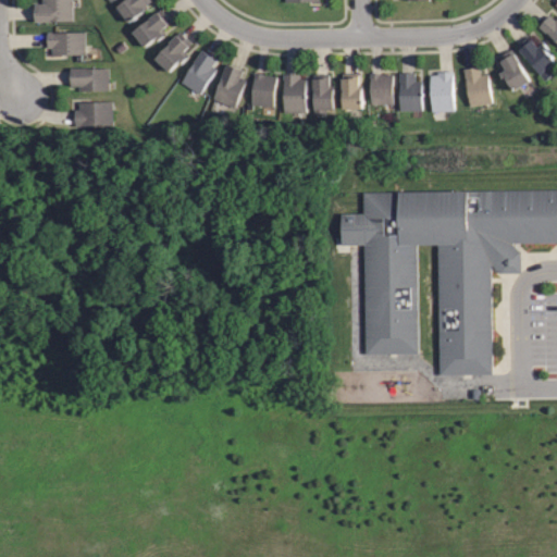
[(36,23),(36,4),(44,4),(44,0),(72,0),(73,23),(36,23)]
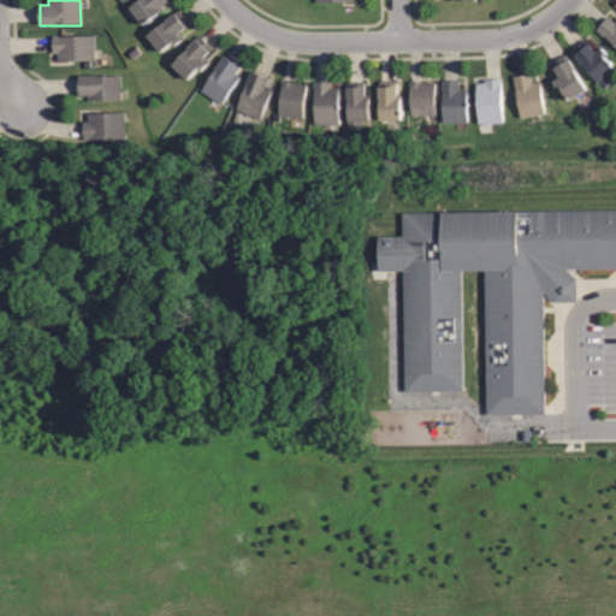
[(131,9),(142,0),(172,0),(159,10),(161,13),(144,25),(131,9)]
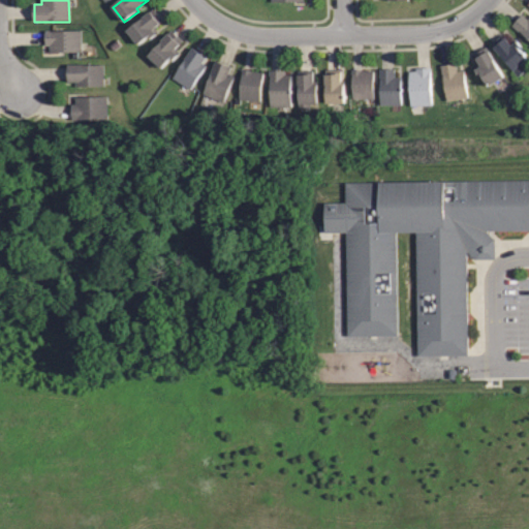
[(137,45),(126,31),(155,8),(163,20),(154,27),(158,32),(148,40),(147,38),(137,45)]
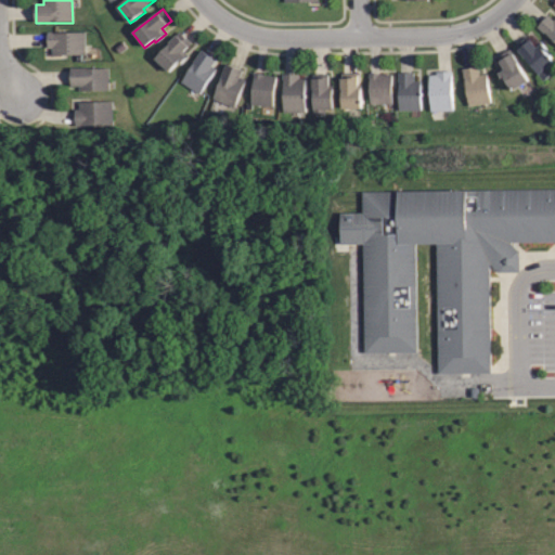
[(554,41),(538,27),(547,14),(554,20),(554,17),(554,41)]
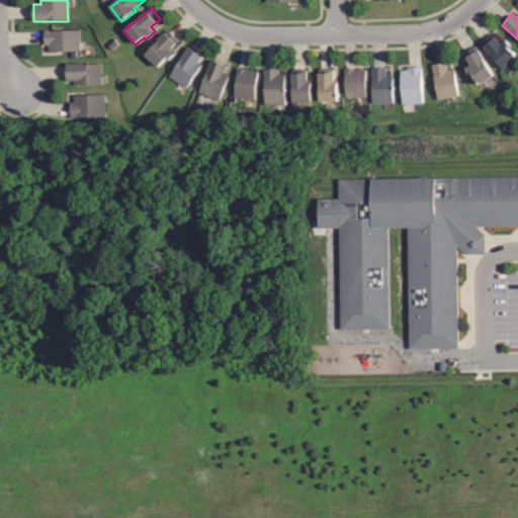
[(80,29),(80,50),(50,50),(50,44),(45,44),(45,29),(80,29)]
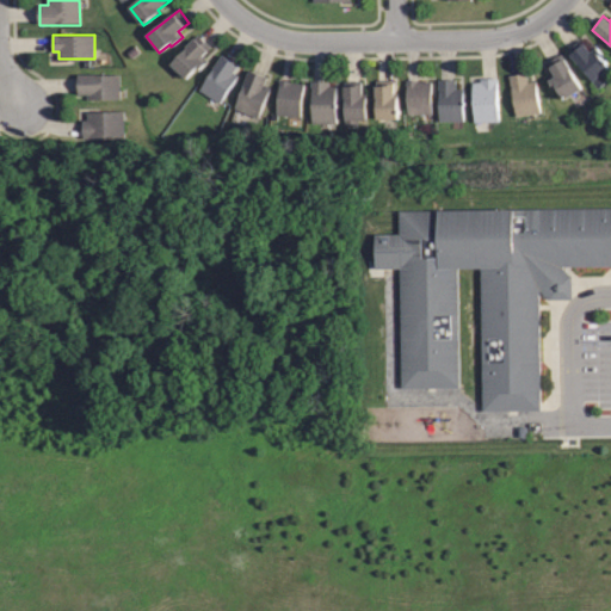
[(172,63),(198,36),(210,47),(199,59),(205,65),(201,71),(198,68),(187,79),(172,63)]
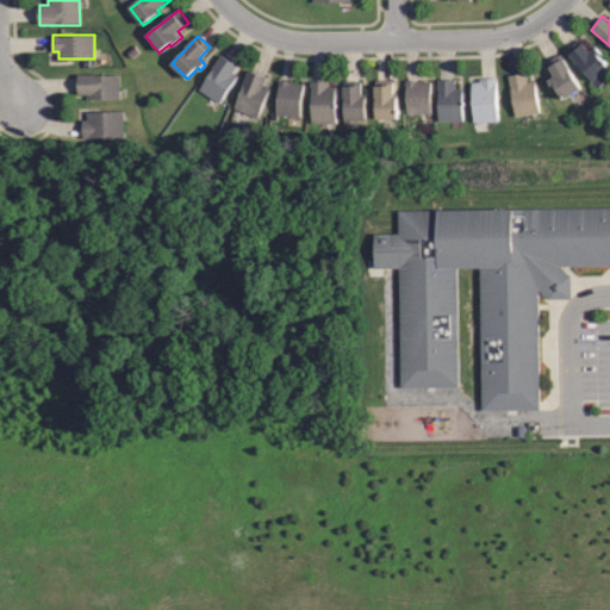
[(597,88),(568,53),(582,43),(587,50),(595,45),(603,55),(602,56),(609,64),(598,73),(605,81),(597,88)]
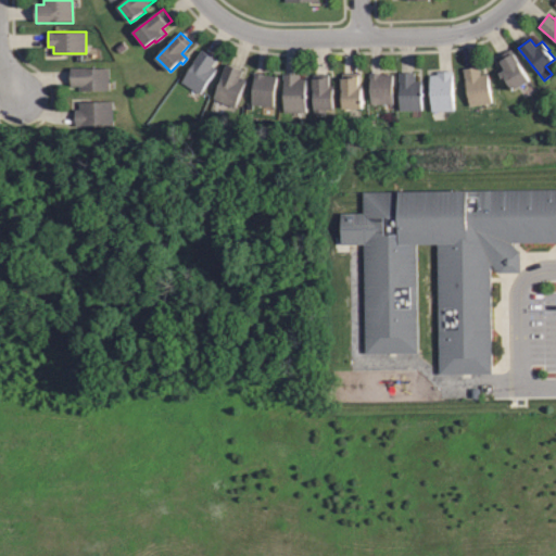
[(513,89),(506,77),(503,79),(498,73),(504,70),(497,58),(510,50),(528,79),(513,89)]
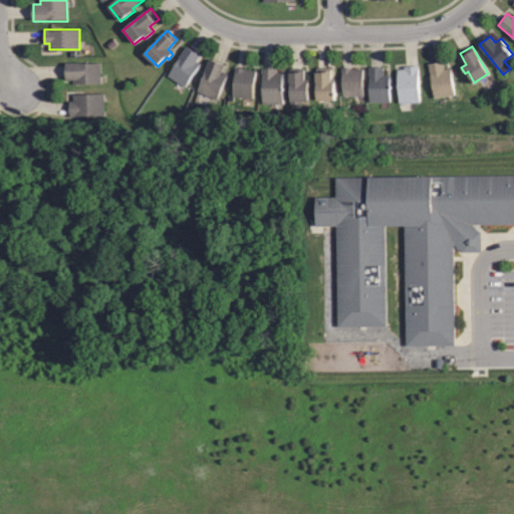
[(199,55),(195,60),(199,62),(184,85),(167,75),(185,47),(199,55)]
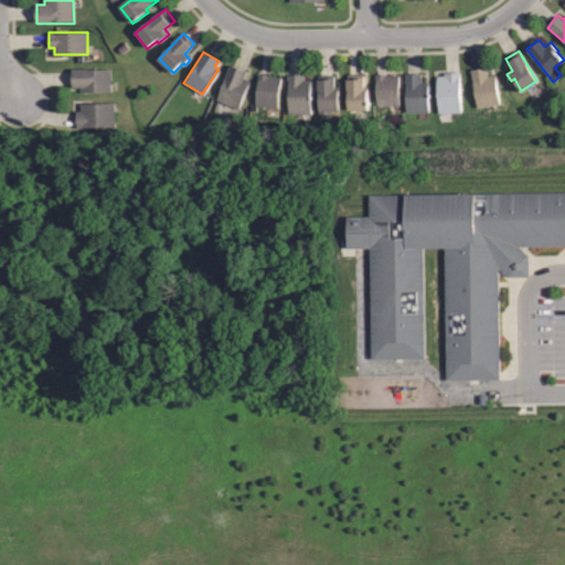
[(238,107),(216,98),(230,64),(245,71),(242,78),(248,81),(238,107)]
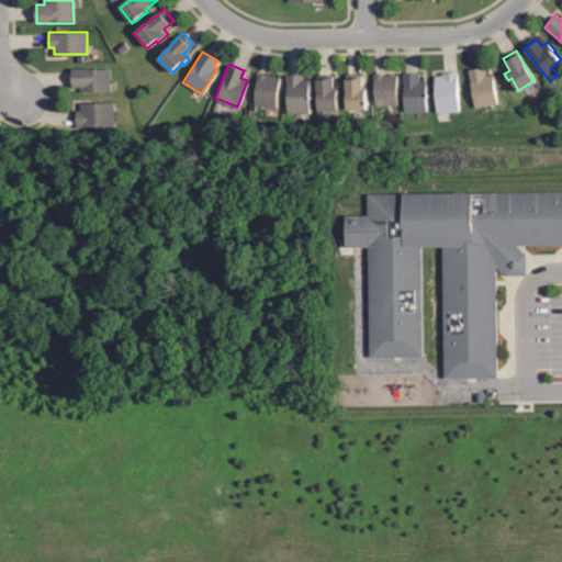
[(473,108),(467,69),(483,67),(484,76),(491,75),(496,103),(473,108)]
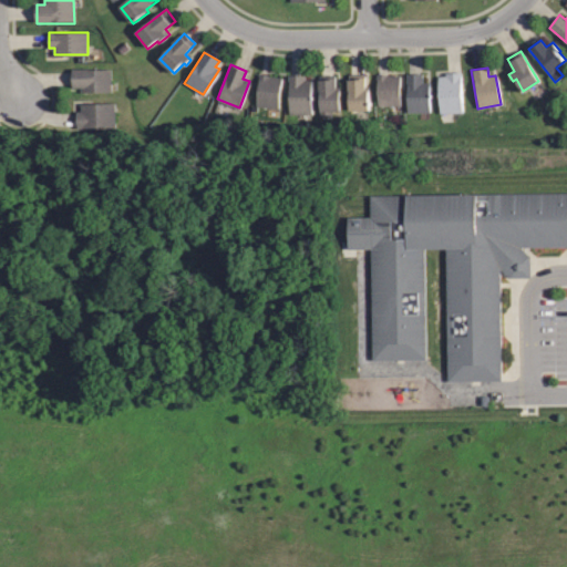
[(111,93),(81,94),(81,91),(71,91),(71,71),(111,71),(111,93)]
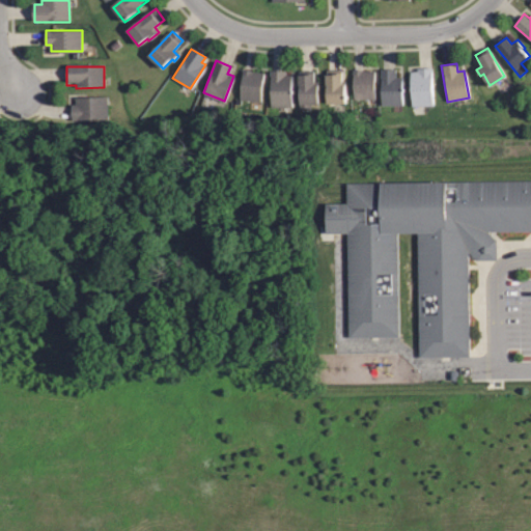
[(266,72),(261,101),(240,98),(244,67),(253,68),(253,70),(266,72)]
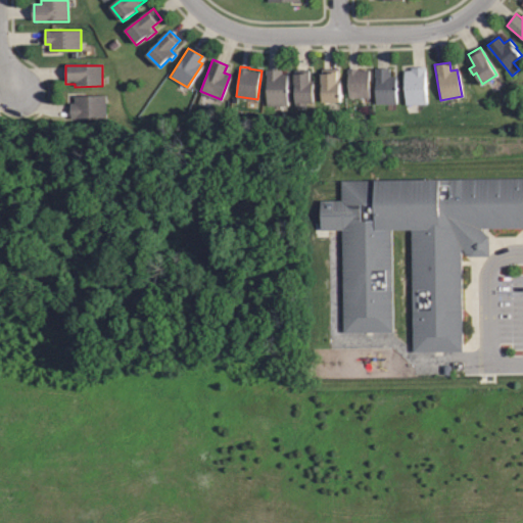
[(375,104),(374,67),(387,67),(388,77),(395,77),(395,103),(375,104)]
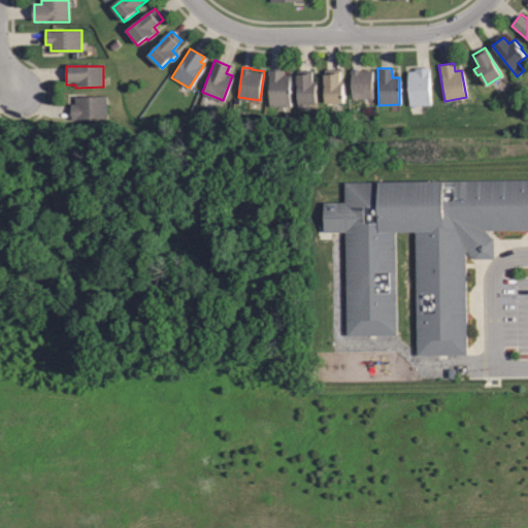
[(430,105),(409,106),(407,71),(415,71),(415,69),(429,68),(430,105)]
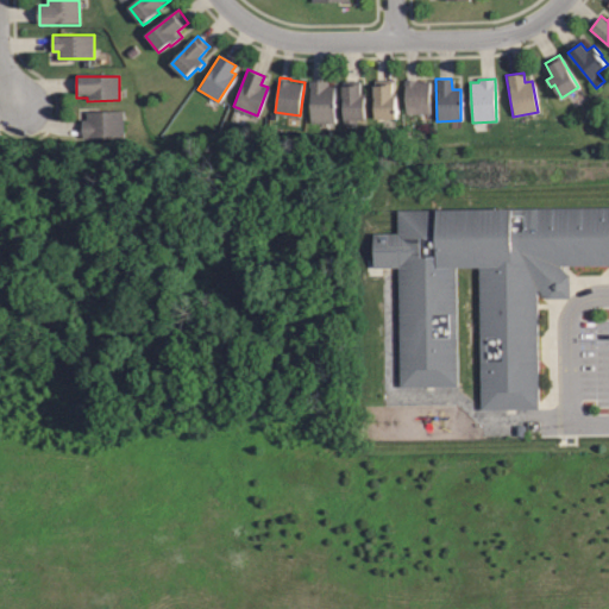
[(396,120),(375,120),(374,81),(393,80),(393,94),(395,93),(396,120)]
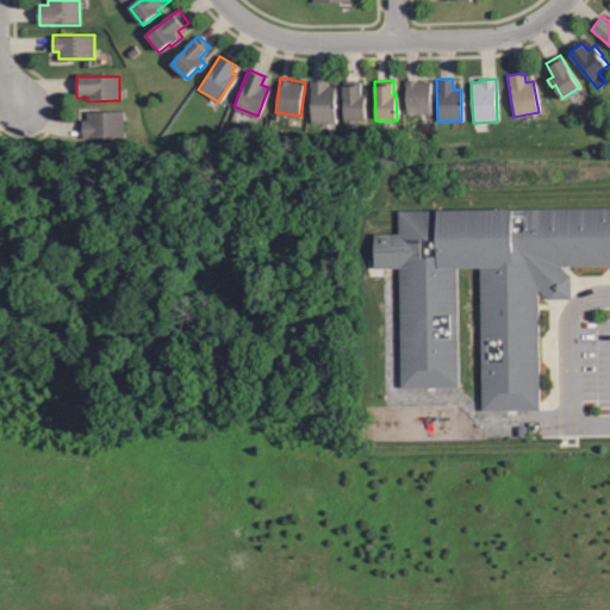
[(430,114),(405,114),(405,80),(417,80),(417,82),(429,82),(430,114)]
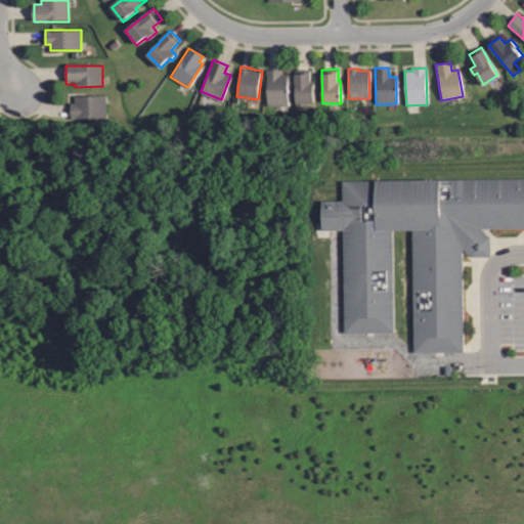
[(289,105),(267,105),(267,71),(280,71),(280,74),(288,74),(289,105)]
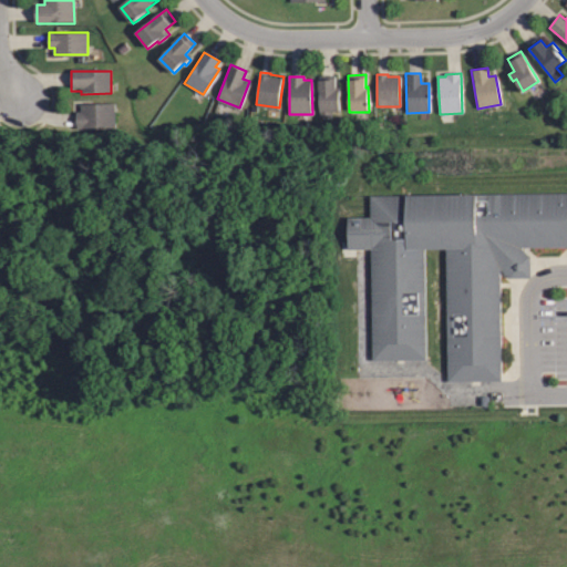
[(321,119),(321,79),(337,79),(337,89),(341,89),(341,110),(332,110),(332,119),(321,119)]
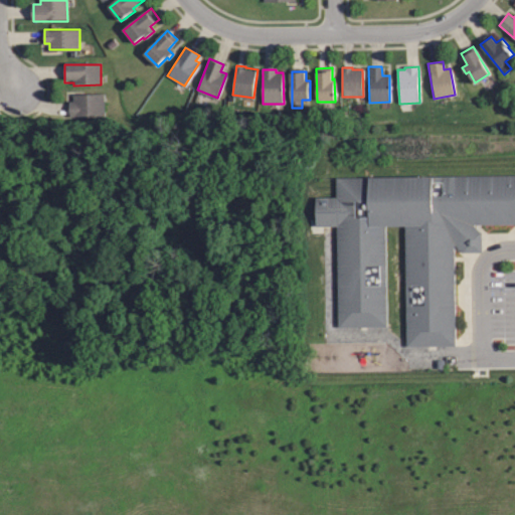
[(72,94),(104,94),(105,116),(68,116),(68,102),(72,102),(72,94)]
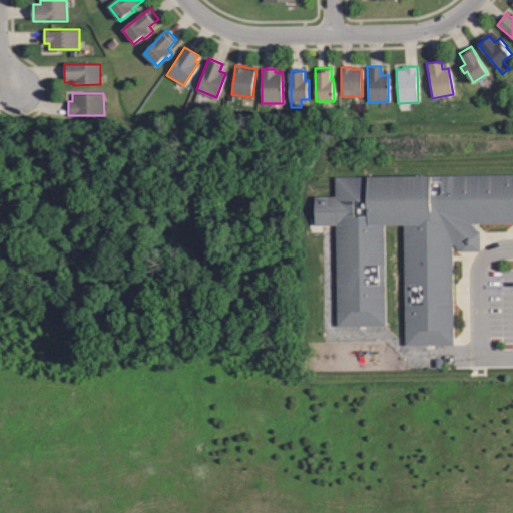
[(512,219),(475,220),(482,229),(482,246),(460,246),(456,240),(456,343),(407,343),(406,220),(387,221),(387,323),(338,323),(338,223),(317,223),(316,195),(337,194),(337,173),(512,172),(512,219)]
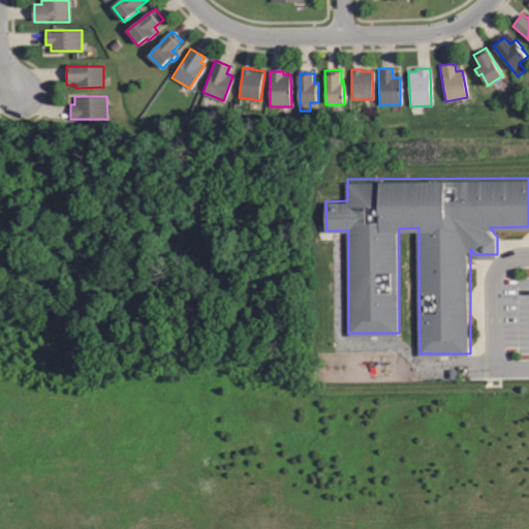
All buildings are outlined.
